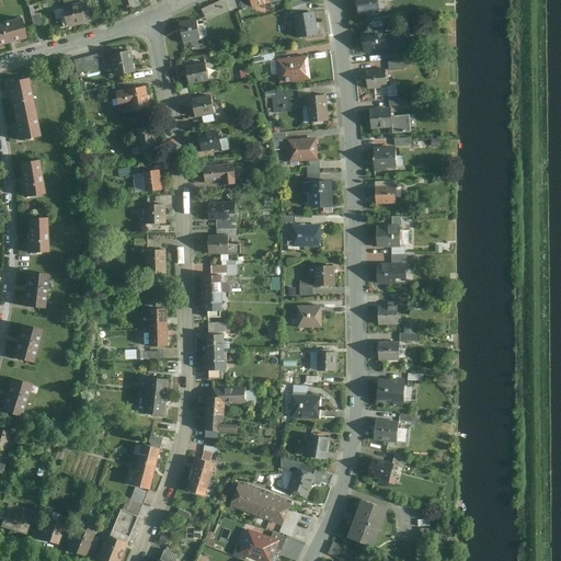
[(226,0),(221,0),(202,9),(207,21),(230,10),(226,0)]
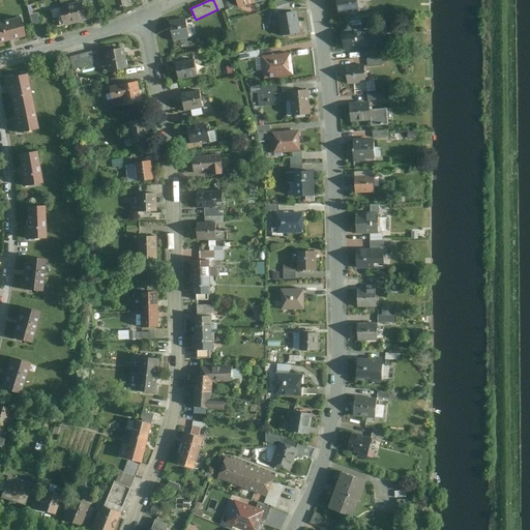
[(234,7),(231,0),(222,0),(226,10),(234,7)]
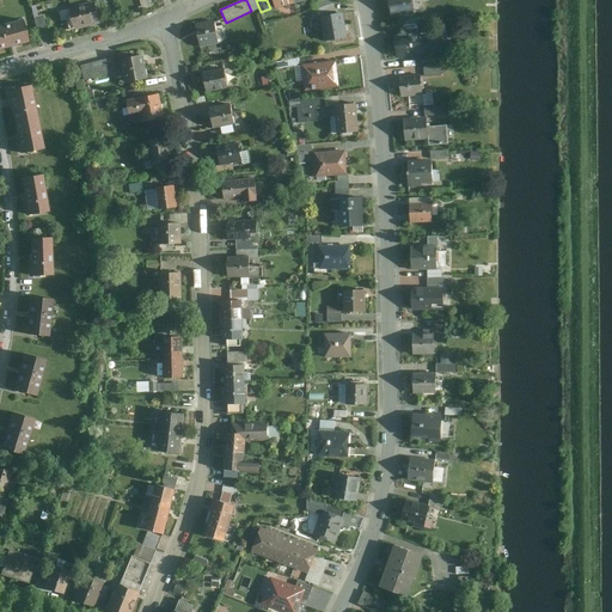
[(411,0),(387,0),(391,17),(414,13),(411,0)]
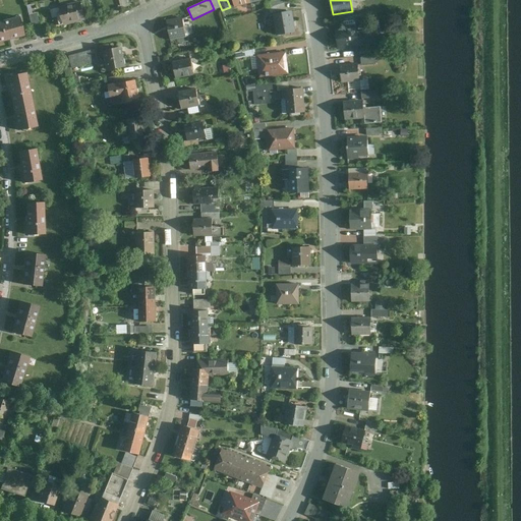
[(80,1),(58,7),(63,26),(85,20),(80,1)]
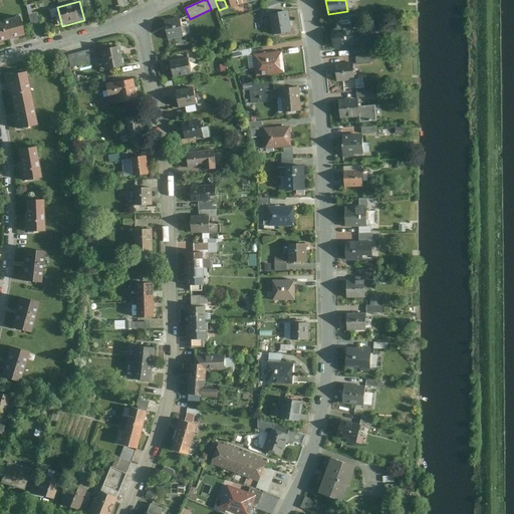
[(265,8),(267,13),(282,9),(280,3),(265,8)]
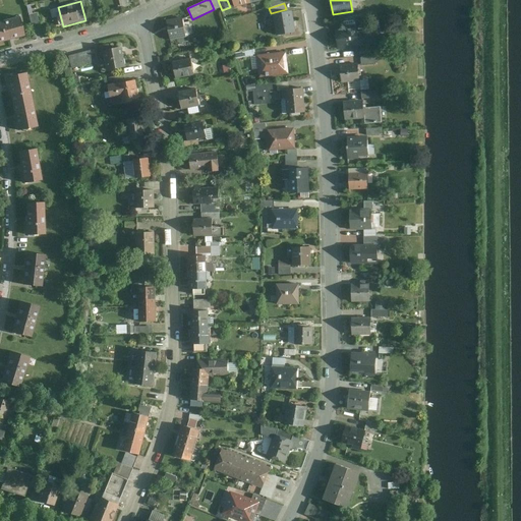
[(292,11),(274,14),(278,35),(296,32),(292,11)]
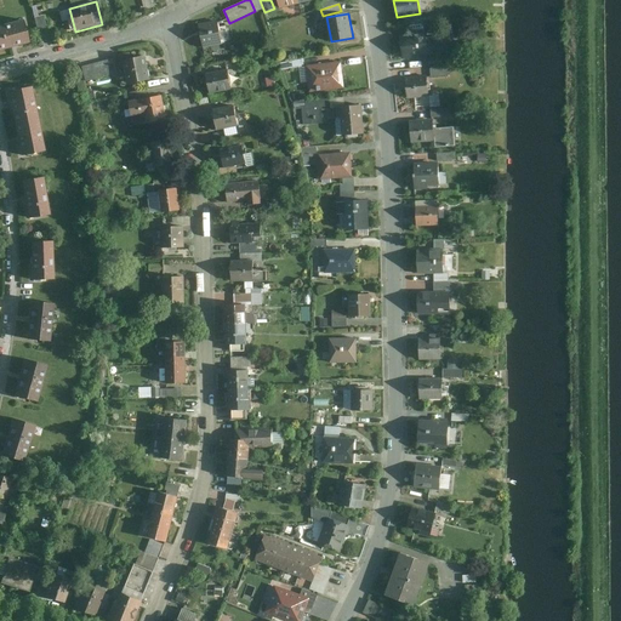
[(23,20),(0,24),(0,50),(29,44),(23,20)]
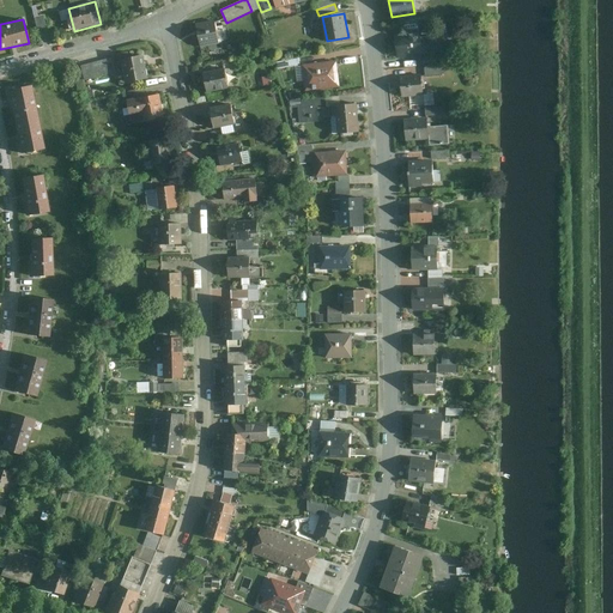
[(216,20),(196,25),(201,48),(220,43),(216,20)]
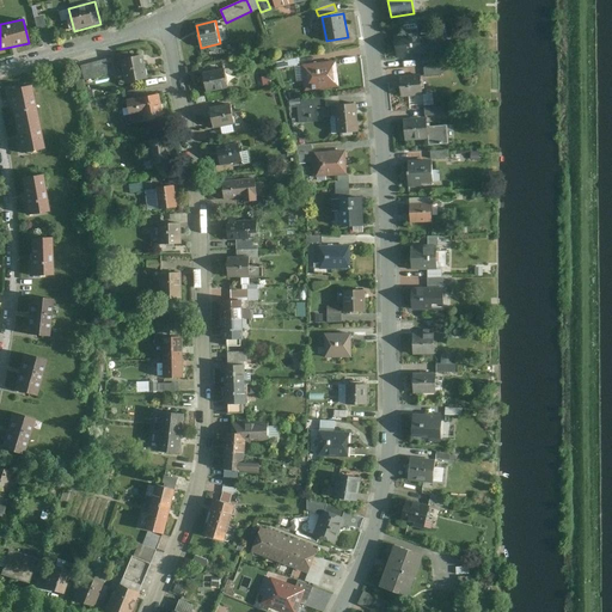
[(418,34),(393,37),(396,57),(410,55),(411,61),(432,59),(434,54),(432,38),(428,36),(418,37),(418,34)]
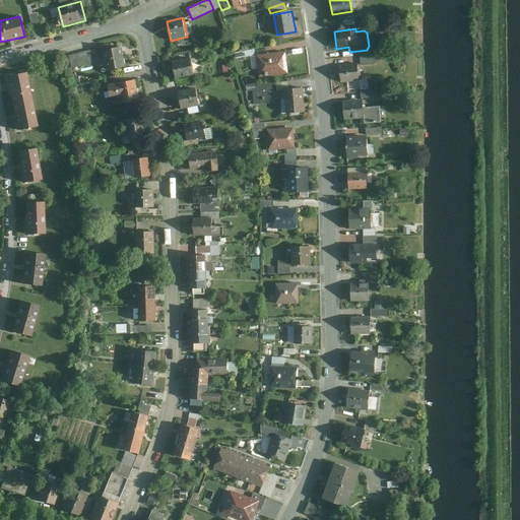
[(122,47),(104,51),(108,70),(126,67),(122,47)]
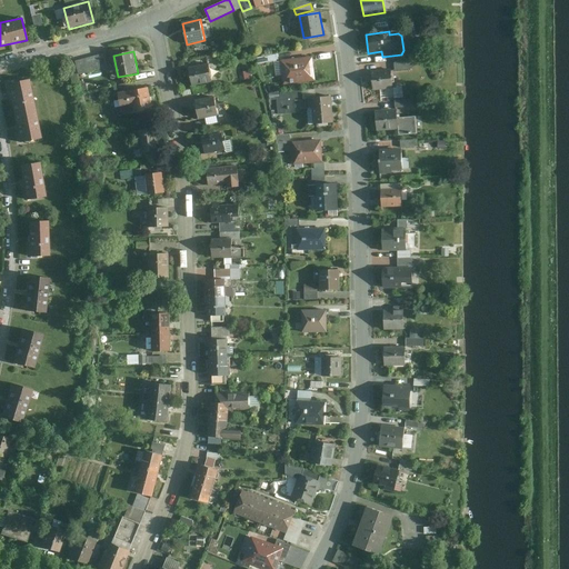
[(103,53),(76,61),(79,76),(107,68),(103,53)]
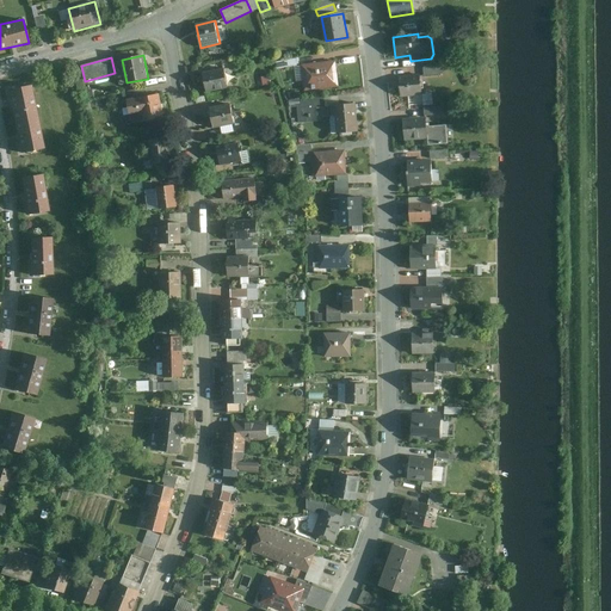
[(298,59),(276,62),(277,69),(300,66),(298,59)]
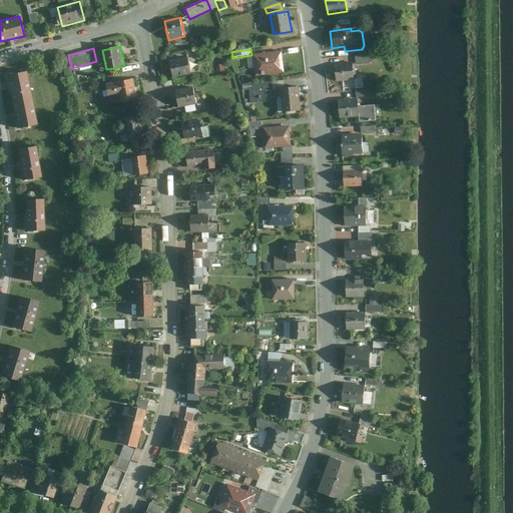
[(283,51),(253,54),(257,77),(285,73),(283,51)]
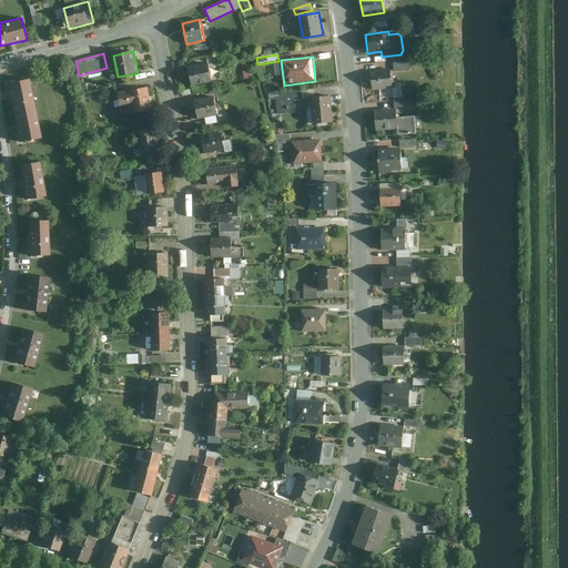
[(411,60),(393,61),(393,70),(412,69),(411,60)]
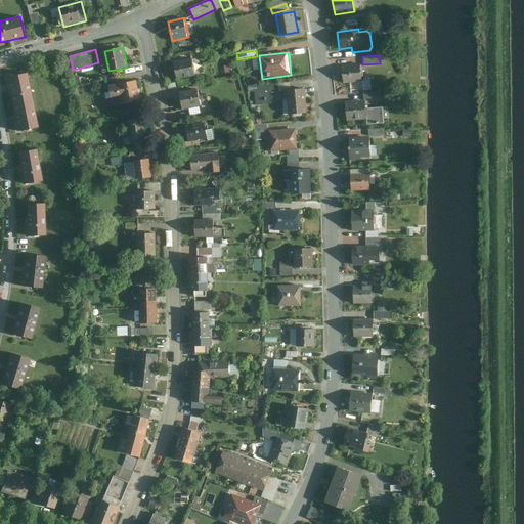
[(192,59),(174,62),(177,79),(195,76),(192,59)]
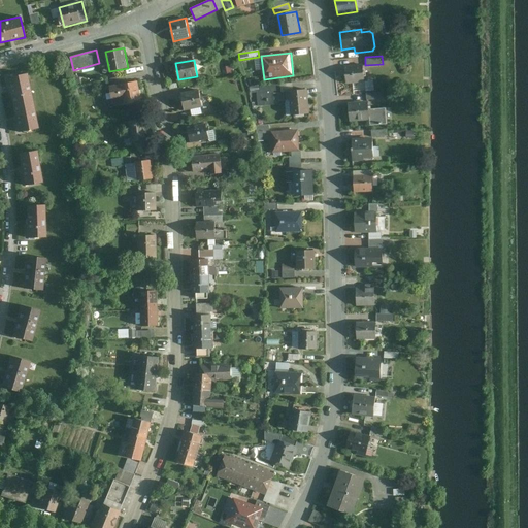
[(362,64),(344,67),(347,84),(364,81),(362,64)]
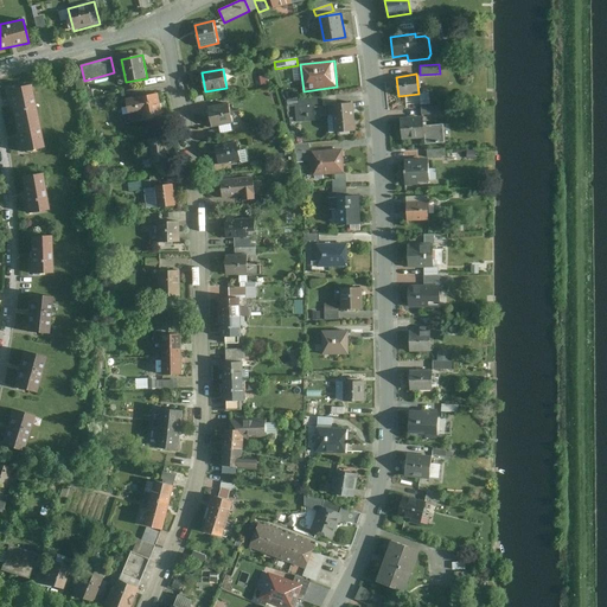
[(7,89),(13,120),(37,115),(31,84),(7,89)]
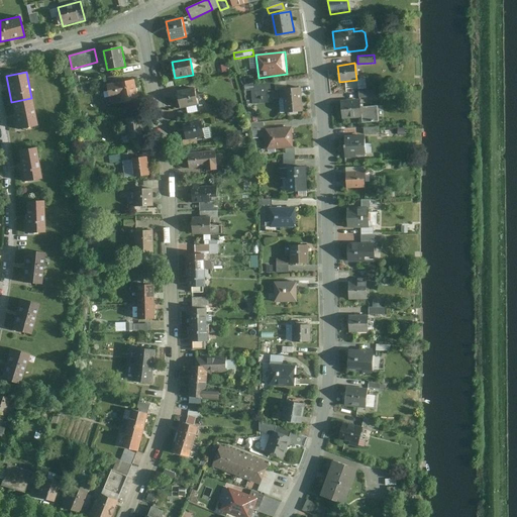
[(105,78),(106,85),(122,82),(121,75),(105,78)]
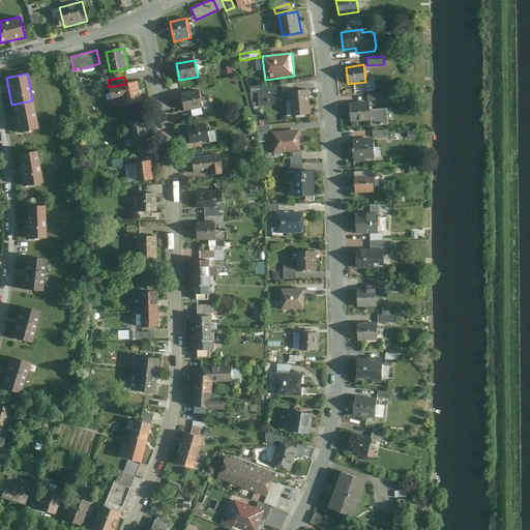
[(192,80),(179,83),(181,88),(193,86),(192,80)]
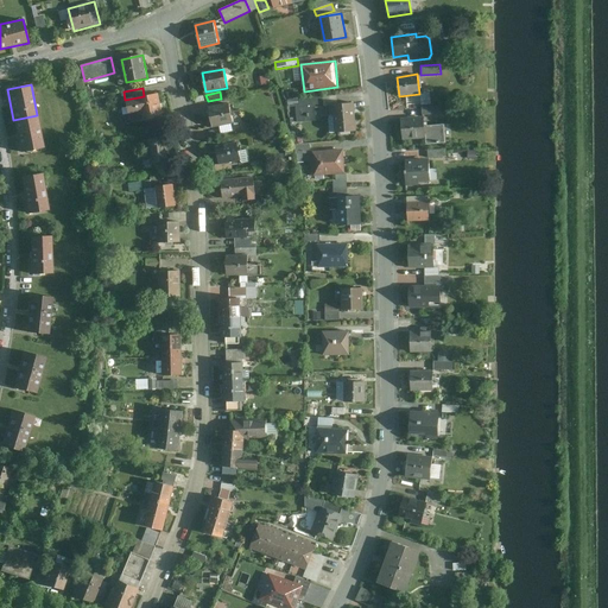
[(419,94),(422,105),(432,103),(430,93),(419,94)]
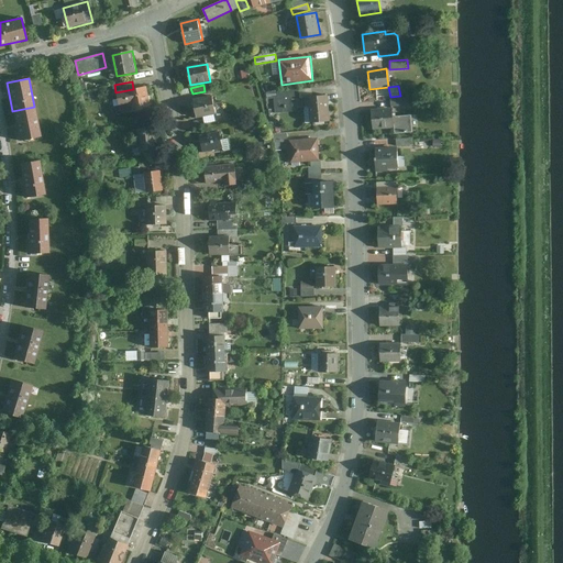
[(133,89),(116,92),(119,114),(152,109),(147,87),(133,89)]
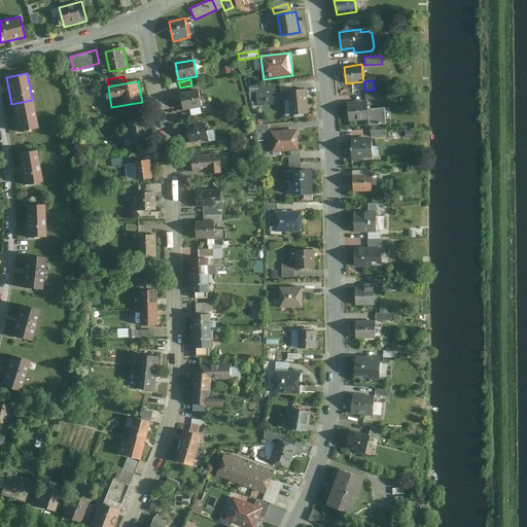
[(280,84),(259,86),(260,94),(256,95),(257,107),(275,104),(274,93),(281,93),(280,84)]
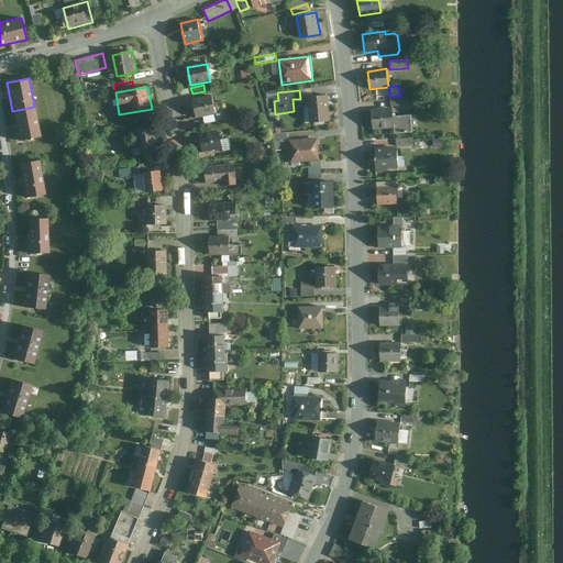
[(213,96),(194,100),(197,119),(217,114),(213,96)]
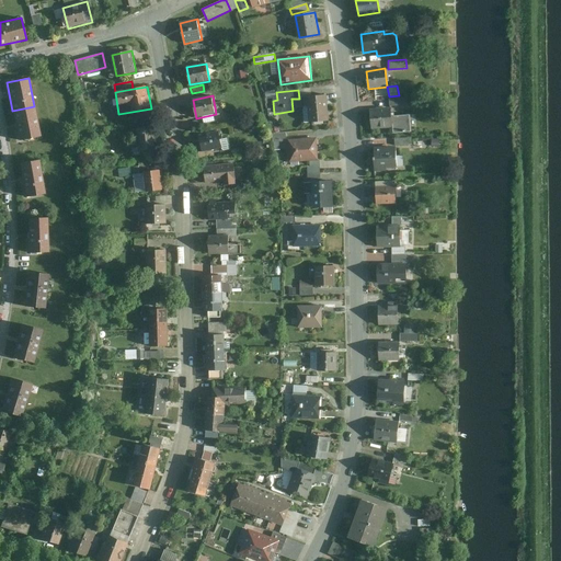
[(328,95),(305,98),(306,106),(309,106),(310,123),(330,121),(328,95)]
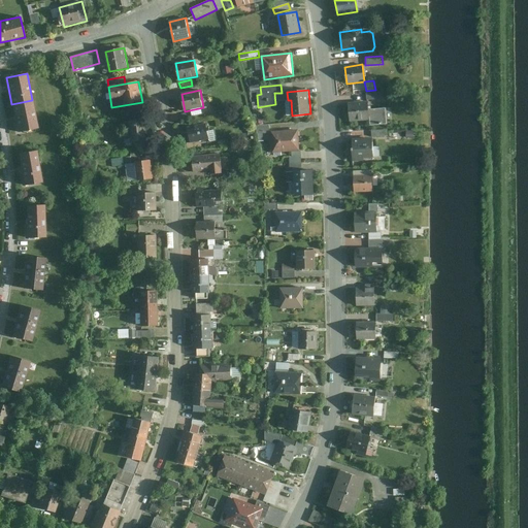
[(11,104),(18,133),(38,129),(32,100),(11,104)]
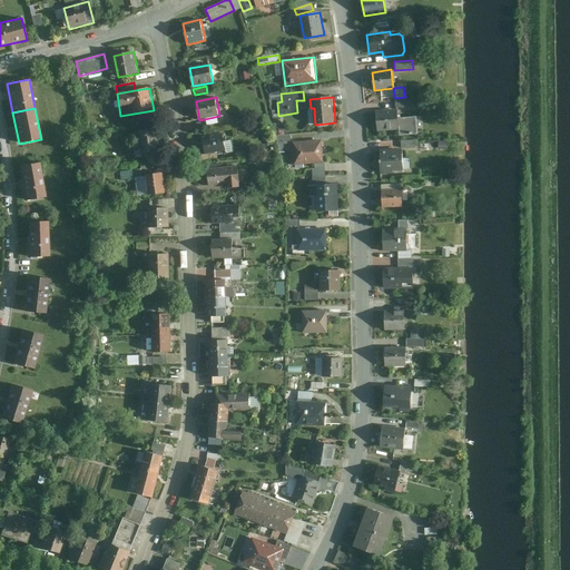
[(396,110),(374,112),(376,133),(396,130),(397,136),(416,135),(415,118),(397,119),(396,110)]
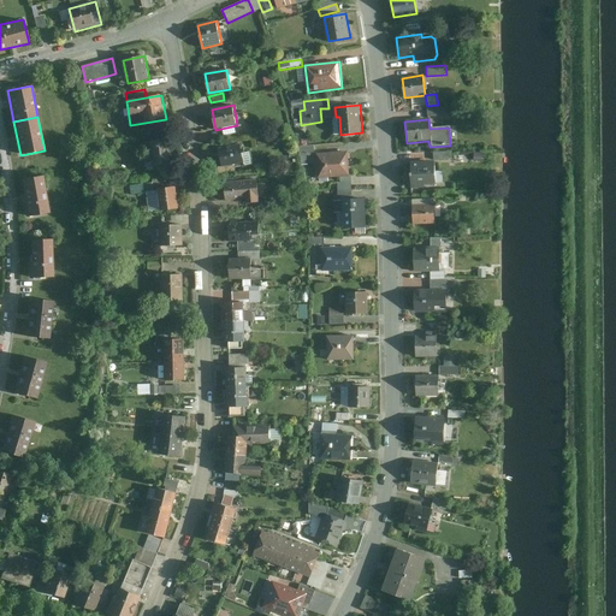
[(171,140),(150,142),(153,165),(175,163),(171,140)]
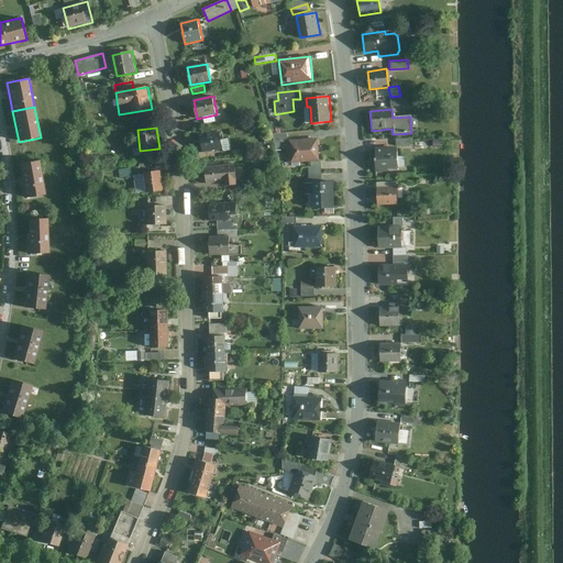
[(220,132),(200,136),(205,153),(223,148),(220,132)]
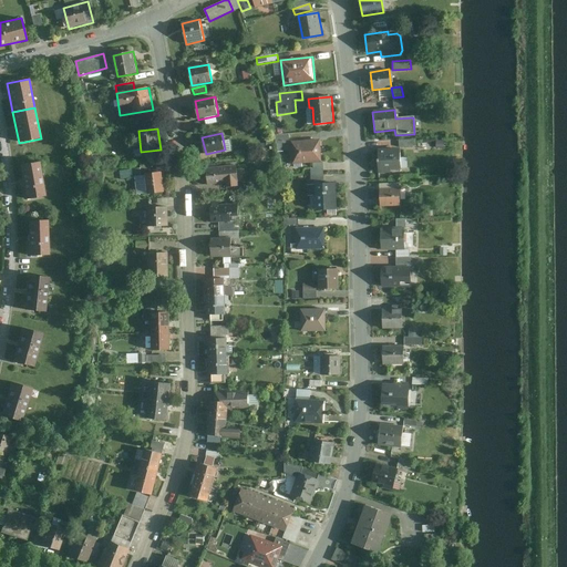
[(290,143),(289,134),(276,134),(276,144),(290,143)]
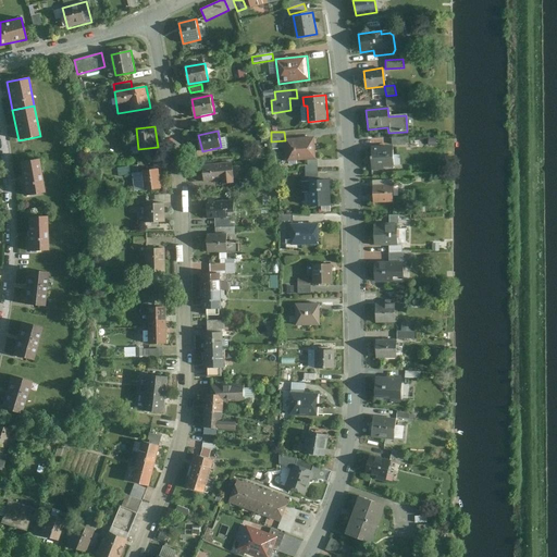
[(316,137),(287,139),(288,161),(317,160),(316,137)]
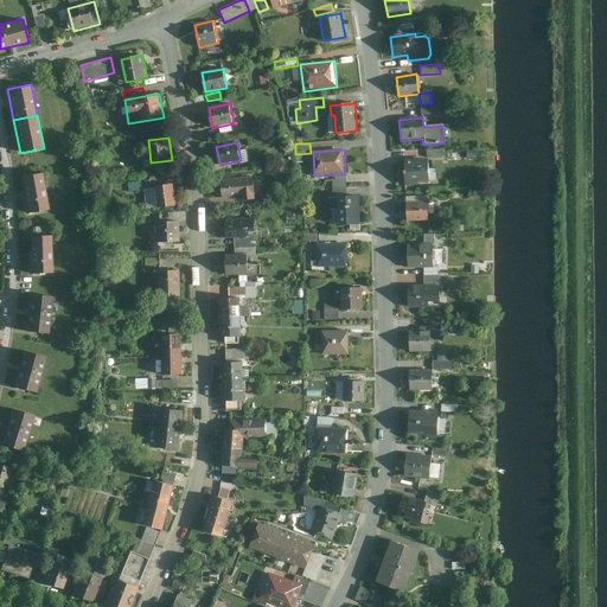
[(426,159),(403,160),(404,186),(417,186),(417,183),(426,183),(426,159)]
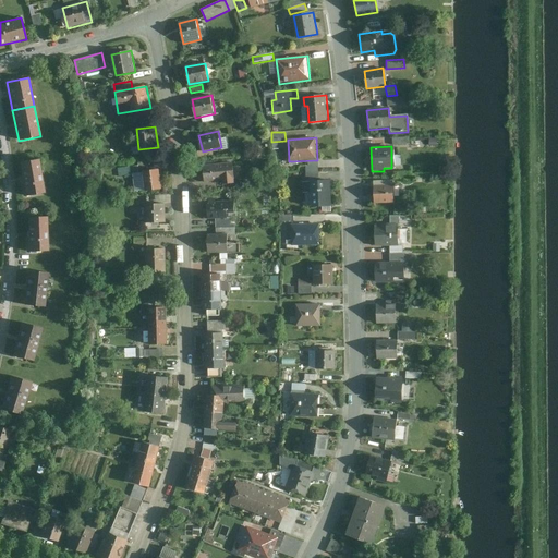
[(44,194),(38,159),(19,164),(24,196),(44,194)]
